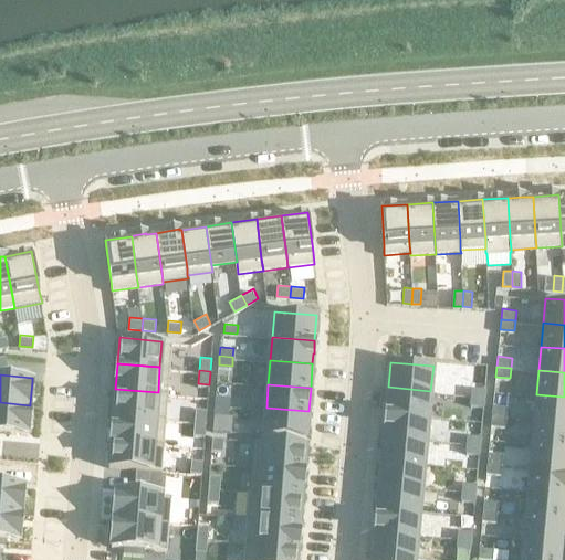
[(472,386),(472,394),(485,395),(485,387),(472,386)]
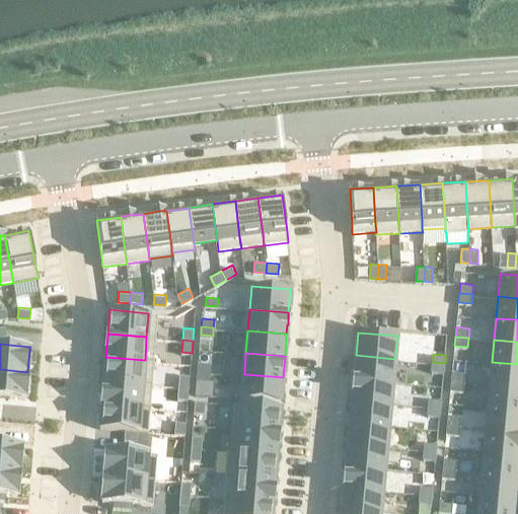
[(356,355),(354,377),(392,380),(394,359),(356,355)]
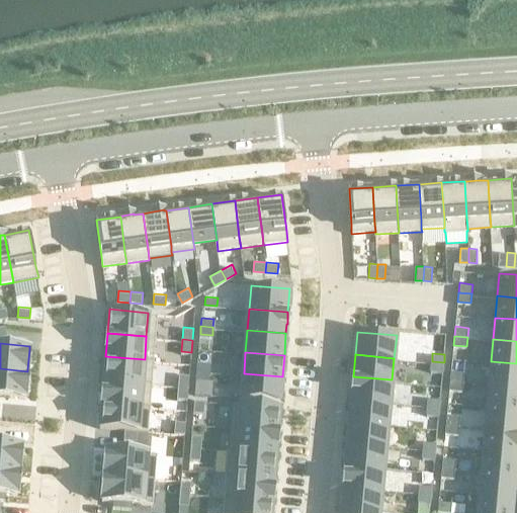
[(105,356),(104,379),(143,382),(145,359),(105,356)]
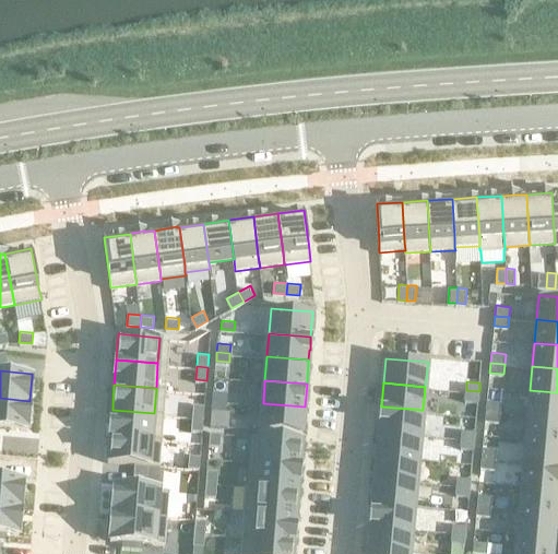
[(213,390),(213,399),(226,400),(226,391),(213,390)]
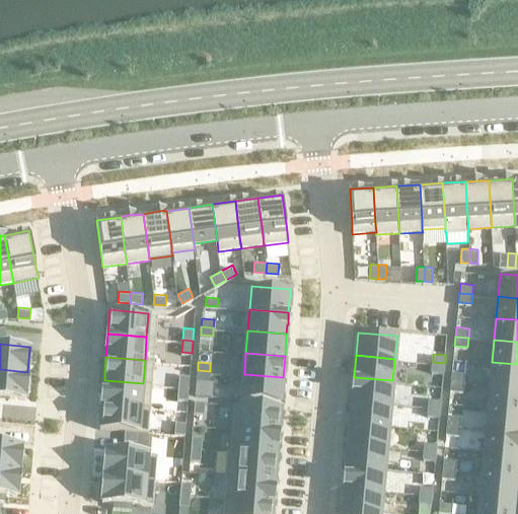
[(433,362),(432,370),(444,371),(445,363),(433,362)]
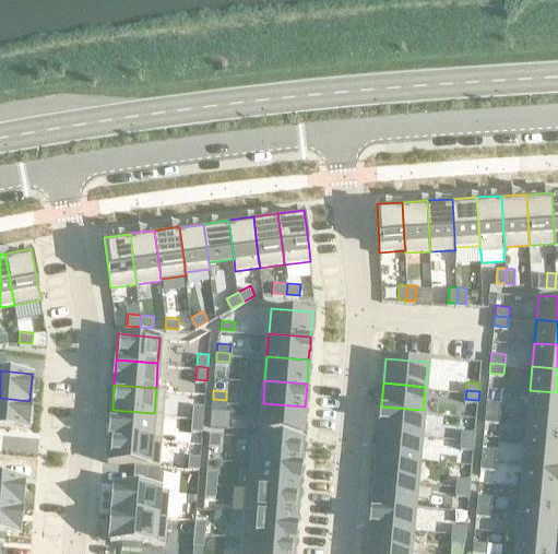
[(557,392),(530,390),(527,413),(557,416),(557,392)]
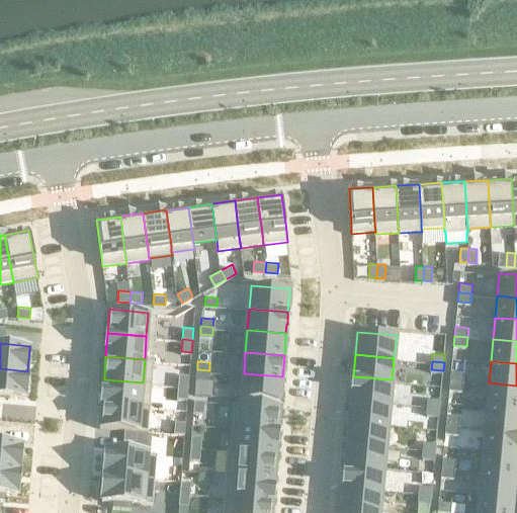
[(0,368),(0,394),(25,397),(25,394),(26,394),(27,373),(27,371),(0,368)]
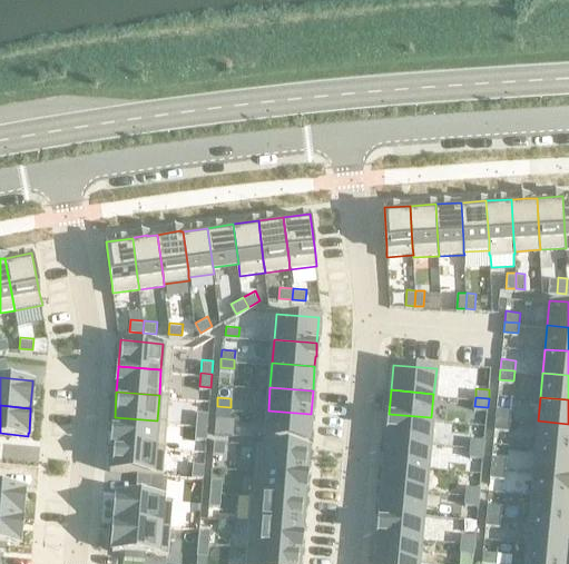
[(217,406),(216,415),(229,416),(231,407),(217,406)]
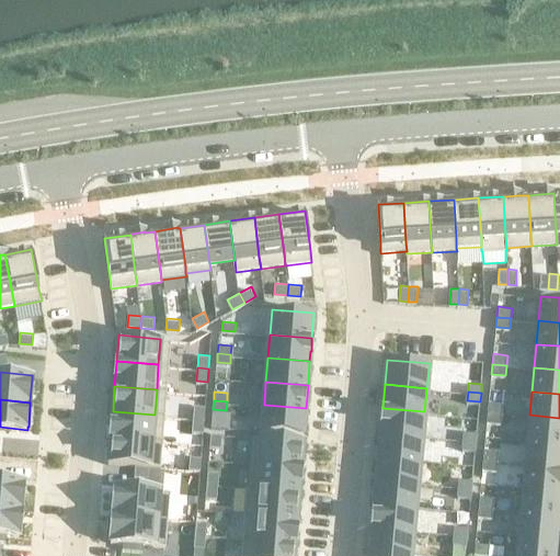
[(489,400),(488,411),(502,412),(503,403),(489,400)]
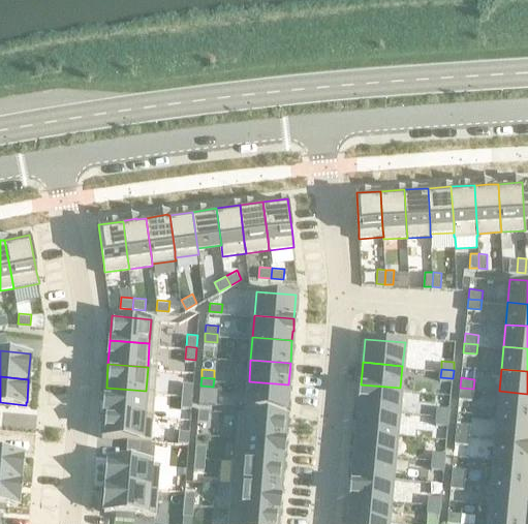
[(183,380),(182,394),(192,394),(193,381),(183,380)]
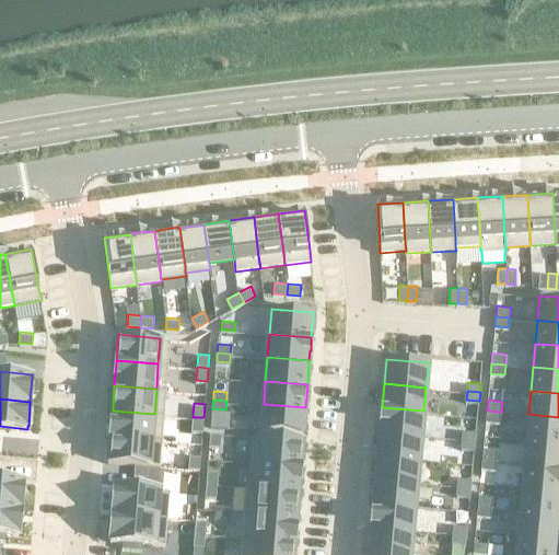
[(264,404),(261,429),(303,432),(305,407),(264,404)]
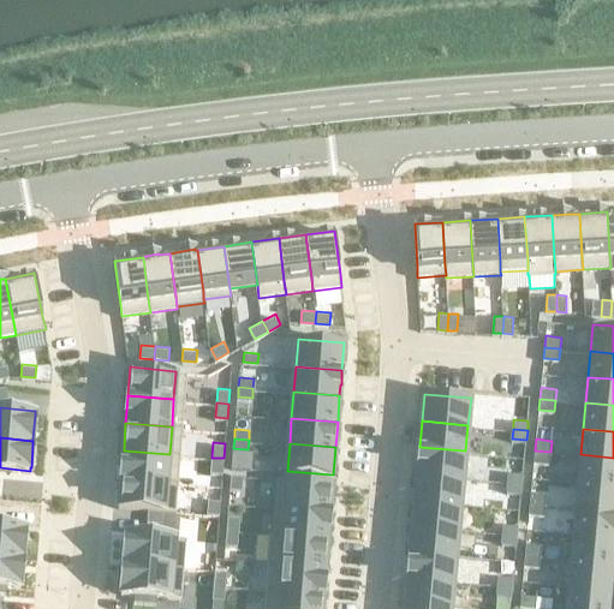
[(418,461),(417,472),(463,477),(465,451),(419,447),(419,448),(418,461)]
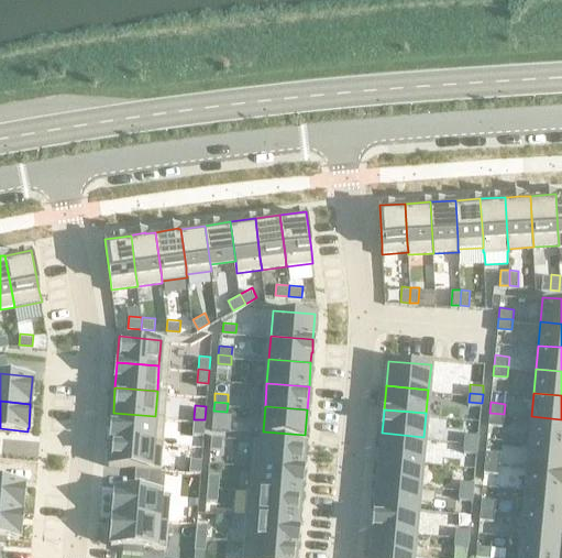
[(111,424),(110,437),(111,437),(153,440),(155,416),(113,413),(112,424),(111,424)]
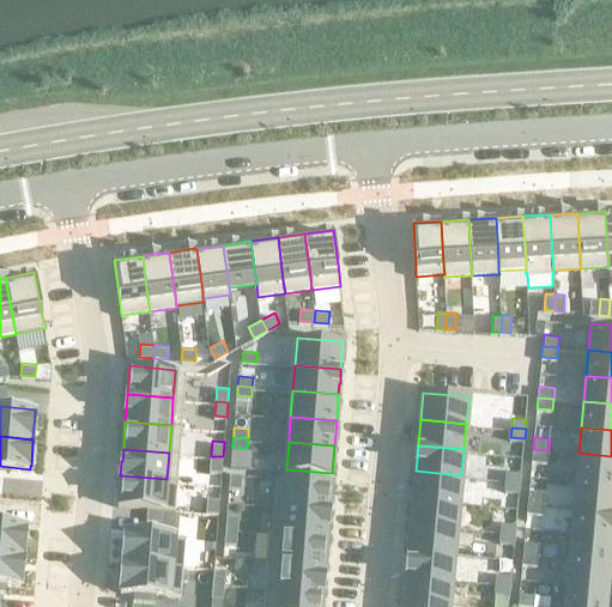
[(533,449),(532,460),(547,461),(549,450),(533,449)]
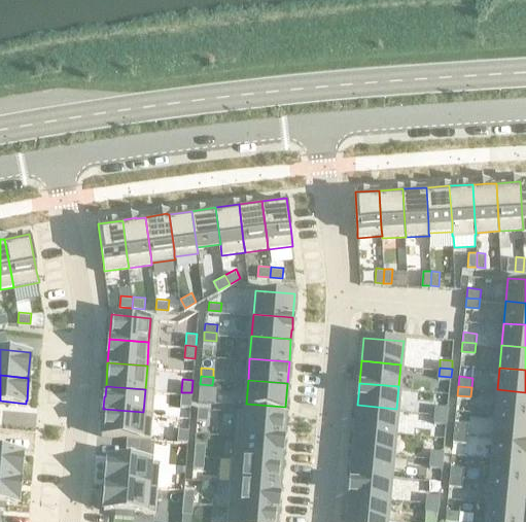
[(525,392),(497,389),(495,412),(525,414),(525,392)]
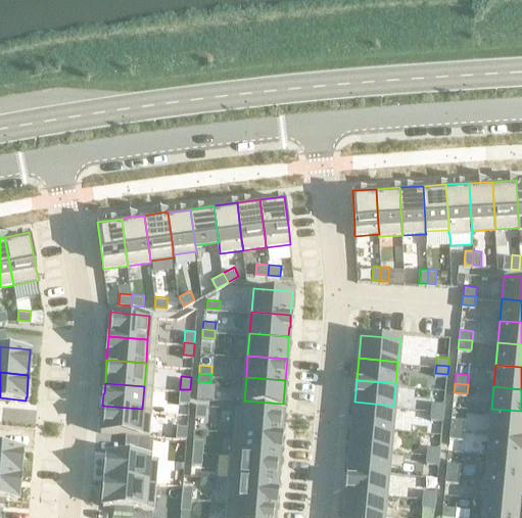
[(180,389),(179,402),(189,403),(190,389),(180,389)]
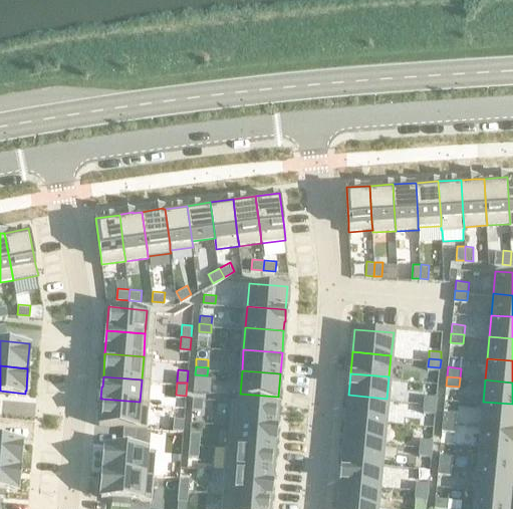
[(425,394),(425,402),(436,403),(437,395),(425,394)]
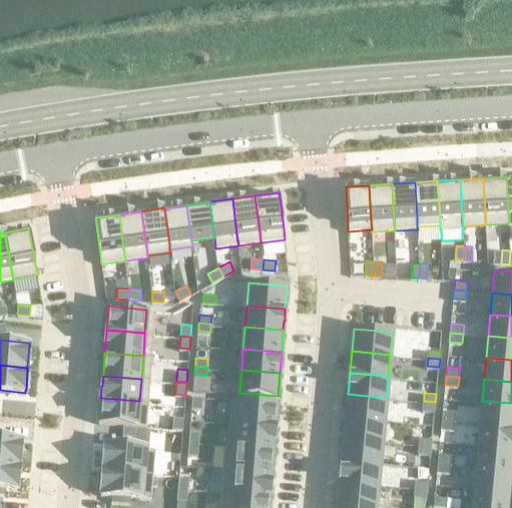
[(348,394),(346,416),(384,419),(386,398),(348,394)]
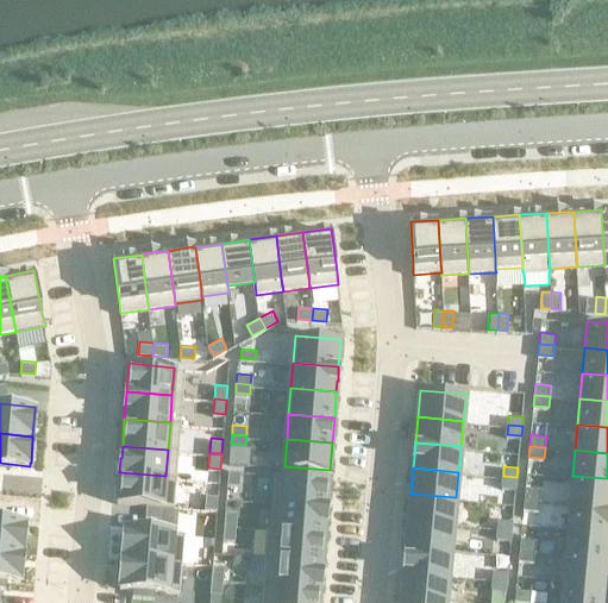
[(229,469),(227,483),(240,484),(242,470),(229,469)]
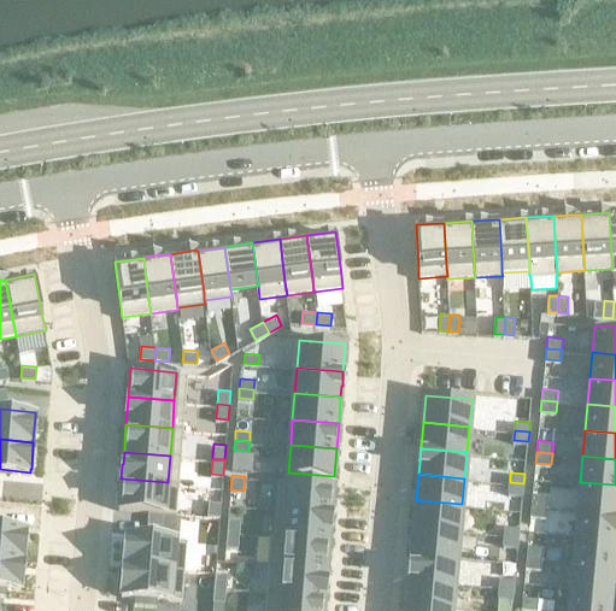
[(122,479),(119,507),(165,511),(168,482),(122,479)]
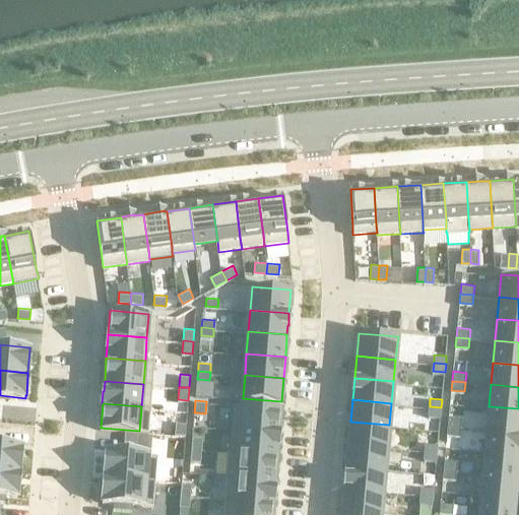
[(242,404),(240,429),(279,432),(281,407),(242,404)]
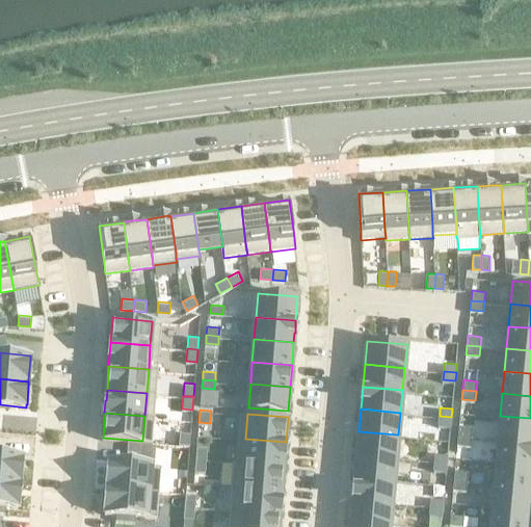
[(440,416),(439,424),(451,425),(451,417),(440,416)]
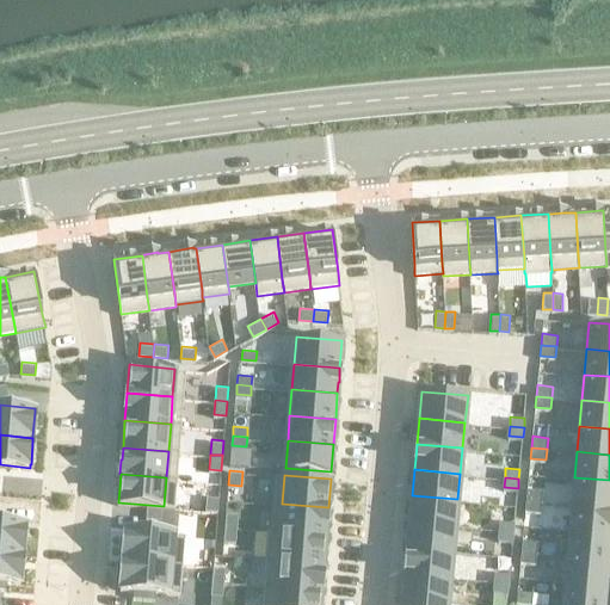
[(609,480),(574,477),(572,502),(609,506),(609,480)]
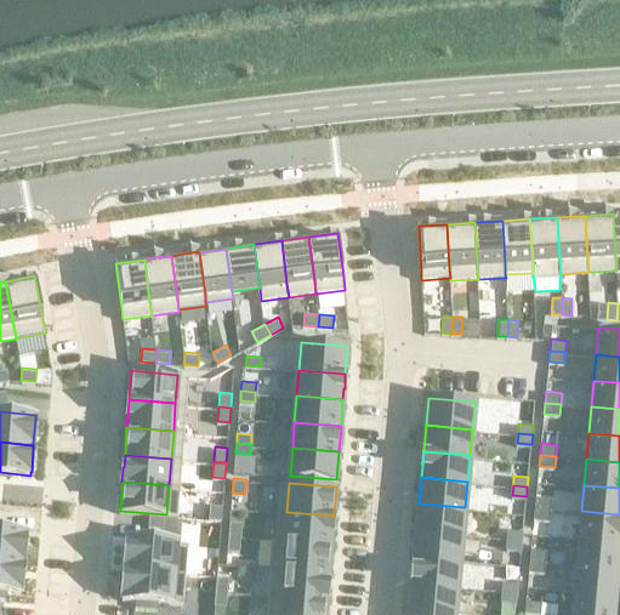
[(552,497),(536,495),(535,507),(551,508),(552,497)]
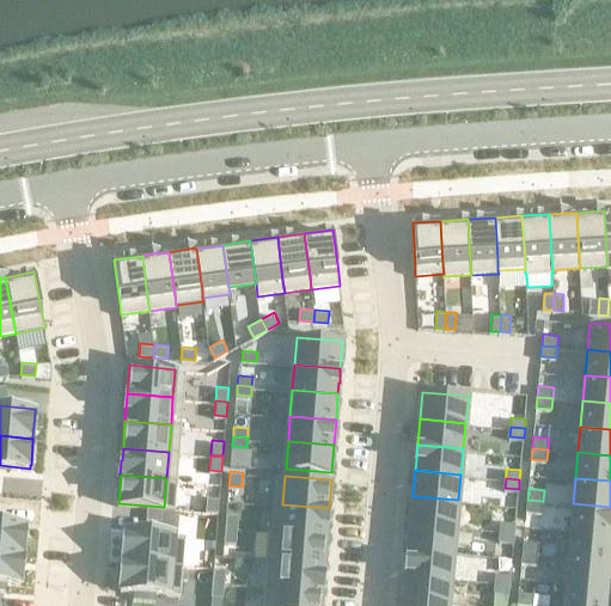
[(207,496),(206,510),(219,512),(220,497),(207,496)]
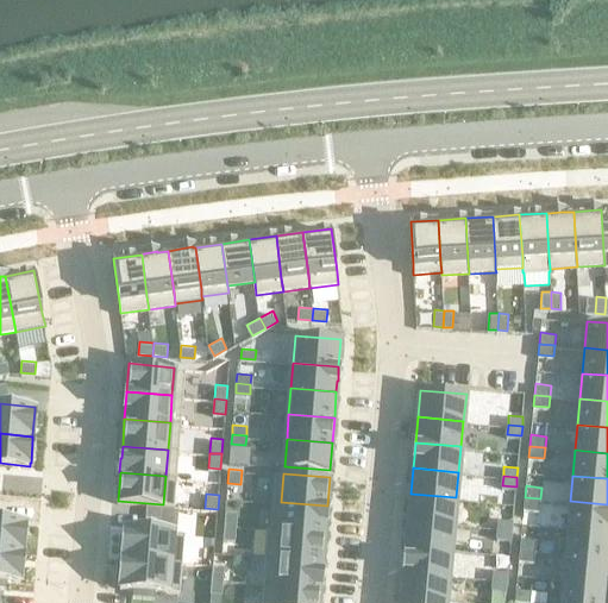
[(411,494),(408,519),(453,523),(456,497),(411,494)]
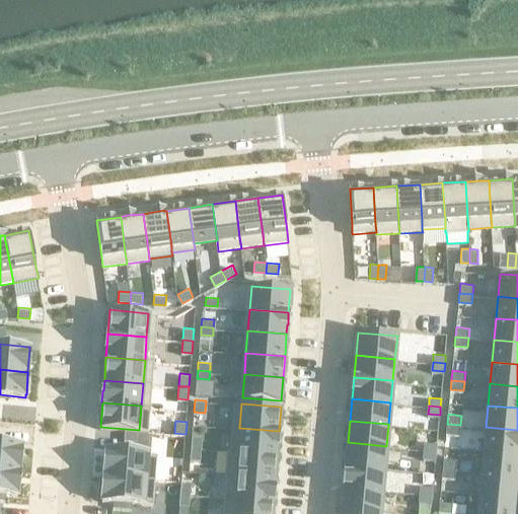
[(447,424),(446,433),(459,434),(460,425),(447,424)]
